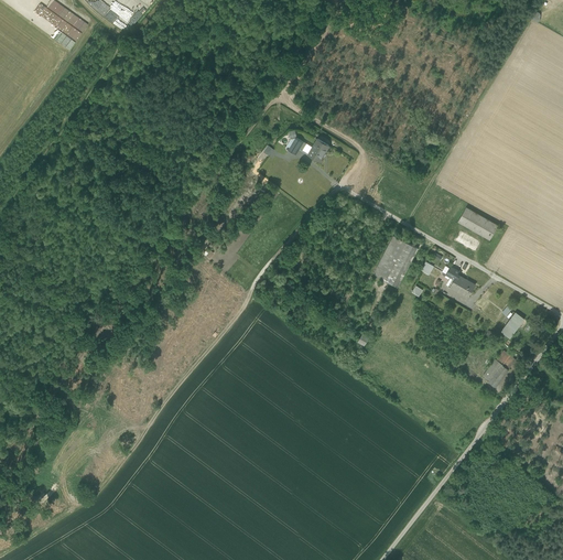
[(0,2),(76,46),(91,21),(55,0),(26,0),(25,3),(19,0),(0,0),(0,2)]
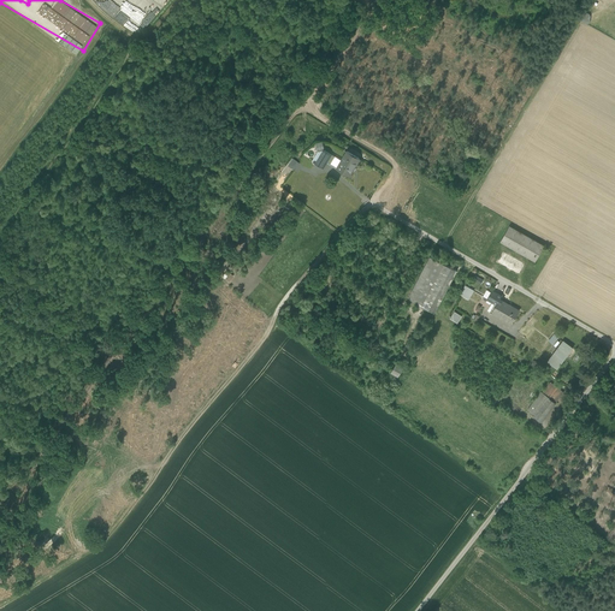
[(324,152),(318,160),(315,159),(313,162),(324,168),(326,164),(329,161),(332,162),(335,158),(324,152)]
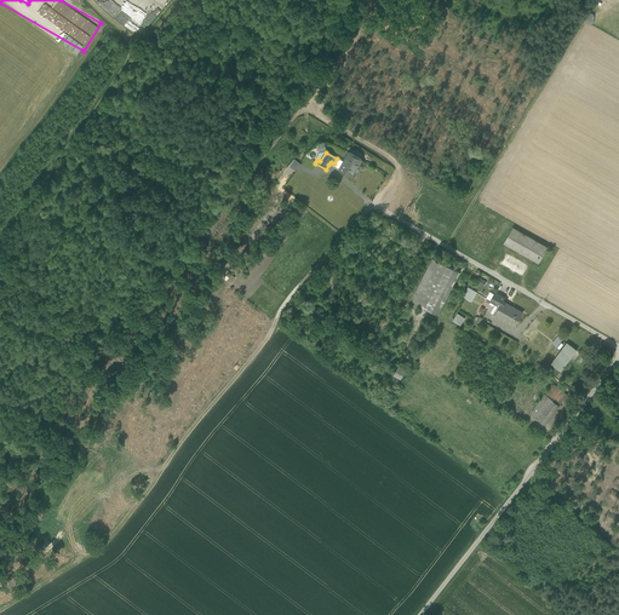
[(362,161),(349,154),(344,164),(339,171),(351,178),(362,161)]
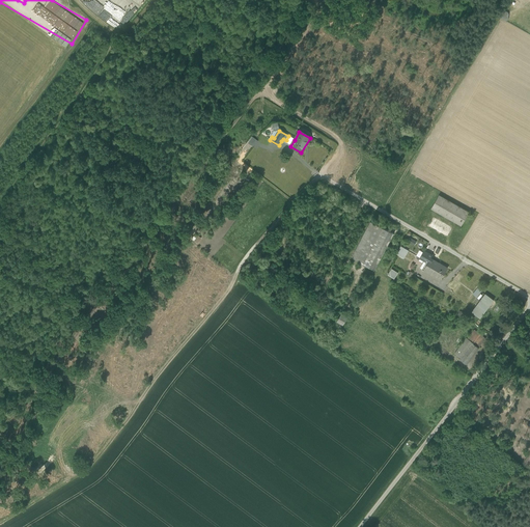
[(295,140),(288,136),(286,140),(283,139),(281,141),(290,146),(295,140)]
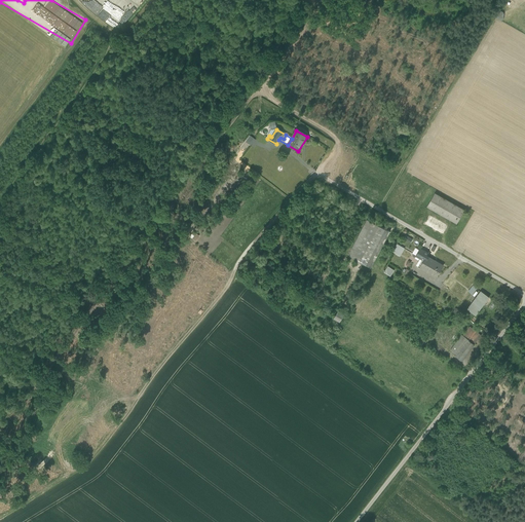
[(249,146),(253,141),(249,137),(245,142),(249,146)]
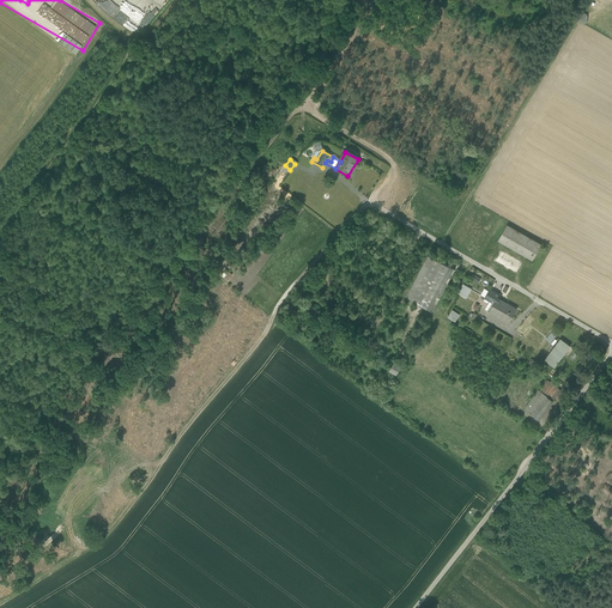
[(540,245),(506,226),(497,242),(532,261),(540,245)]
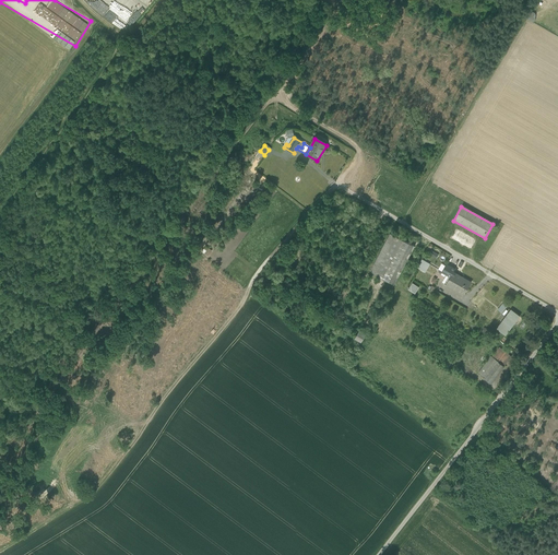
[(414,246),(390,233),(369,272),(394,285),(414,246)]
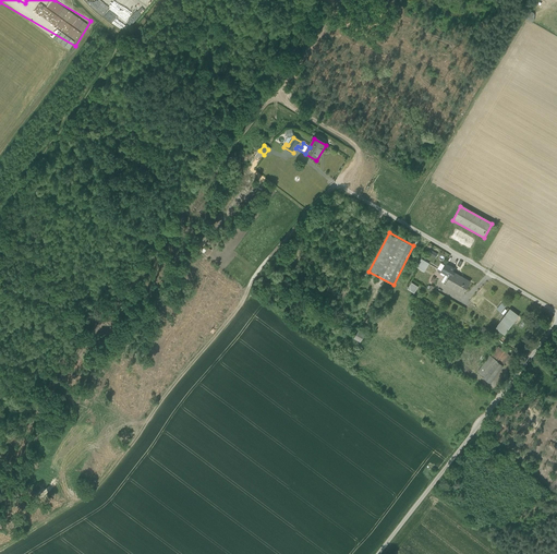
[(428,264),(424,262),(420,269),(424,273),(428,264)]
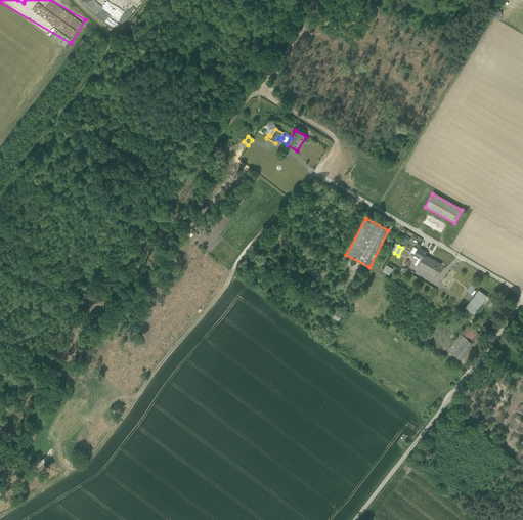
[(426,253),(418,248),(413,255),(419,258),(415,265),(418,267),(424,255),(425,255),(426,253)]
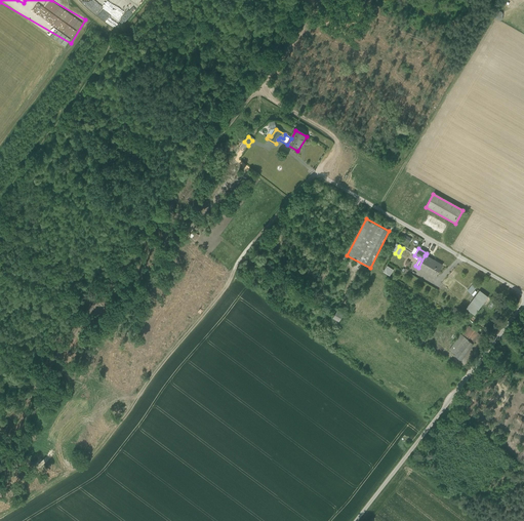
[(426,255),(425,255),(418,268),(427,272),(434,261),(426,255)]
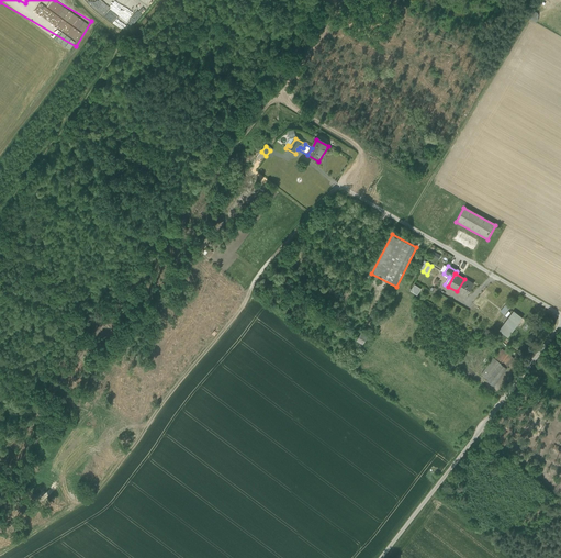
[(473,285),(464,279),(457,291),(466,297),(473,285)]
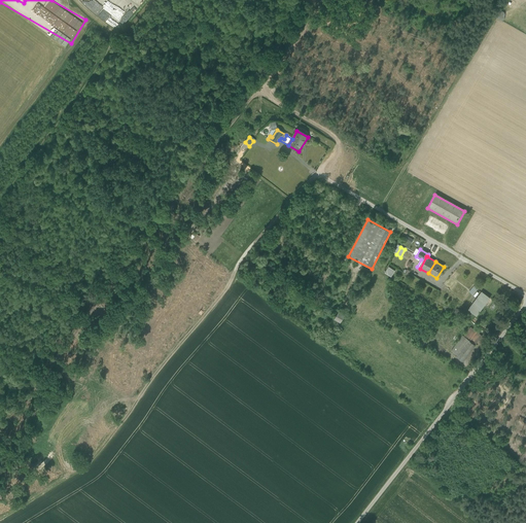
[(388,267),(384,273),(391,277),(395,271),(388,267)]
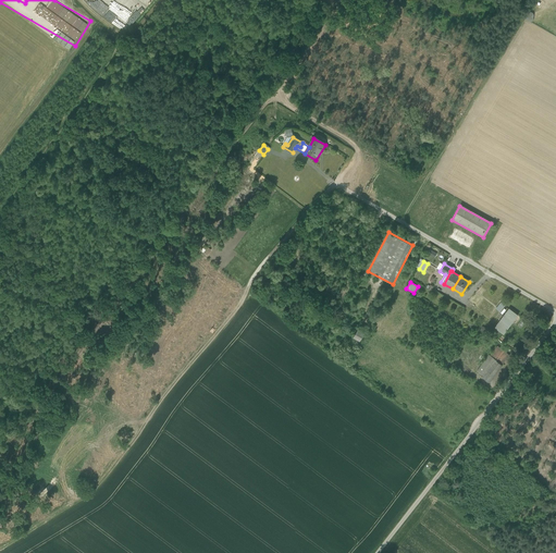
[(293,303),(287,299),(283,305),(288,308),(293,303)]
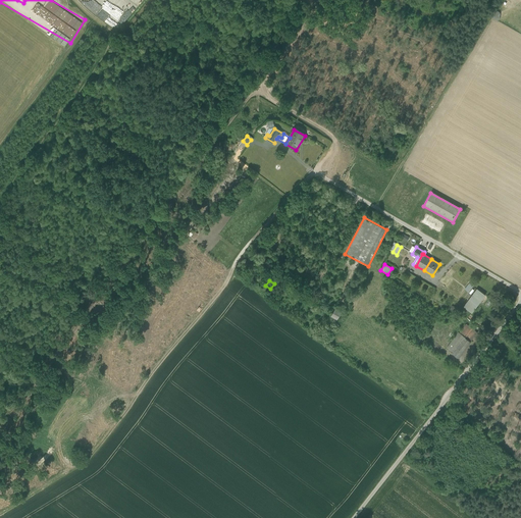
[(476,290),(463,308),(471,314),(484,296),(476,290)]
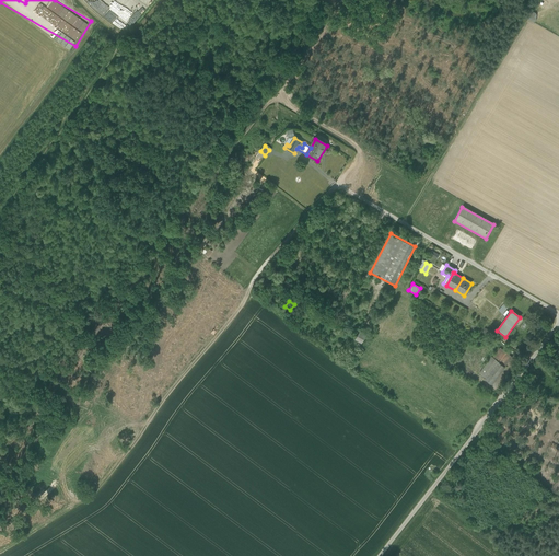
[(367,335),(360,331),(356,337),(362,342),(367,335)]
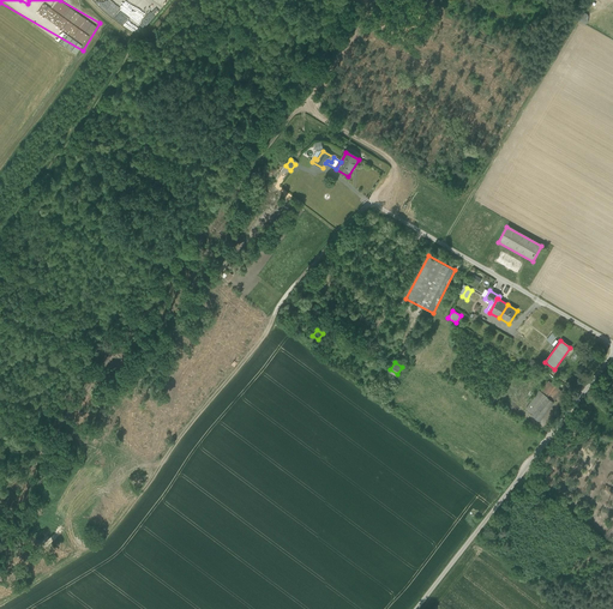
[(562,392),(548,381),(540,392),(553,402),(562,392)]
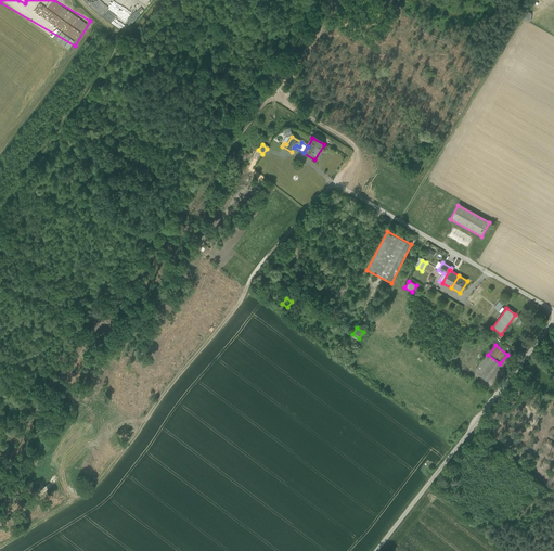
[(487,354),(475,370),(478,372),(477,373),(480,375),(479,376),(487,381),(500,363),(488,355),(487,354)]
